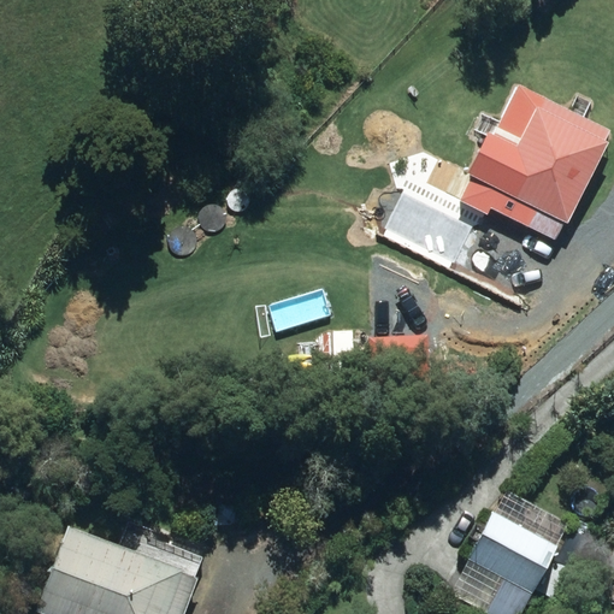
[(610,130),(519,84),(462,201),(490,216),(495,208),(555,240),(610,130)]
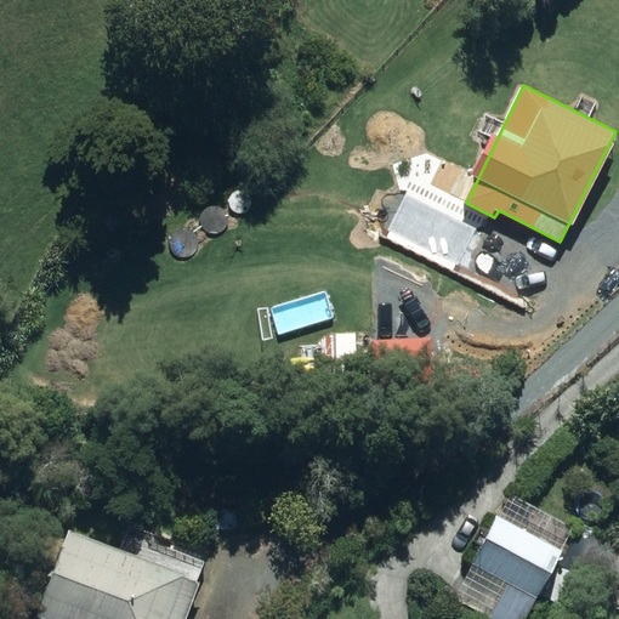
[(374,234),(420,257),(444,208),(399,185),(374,234)]
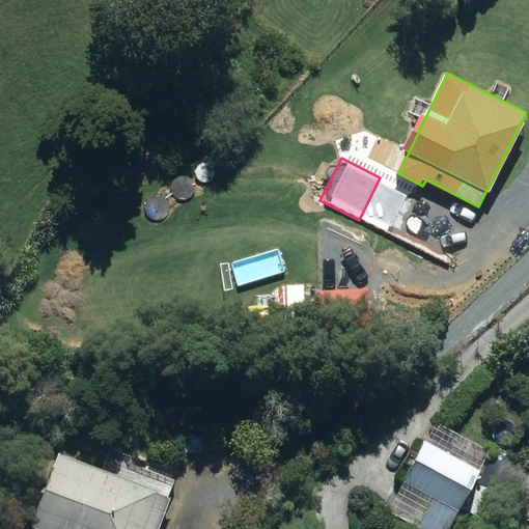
[(437,422),(390,510),(425,528),(450,528),(462,507),(477,516),(492,489),(475,480),(491,449),(437,422)]
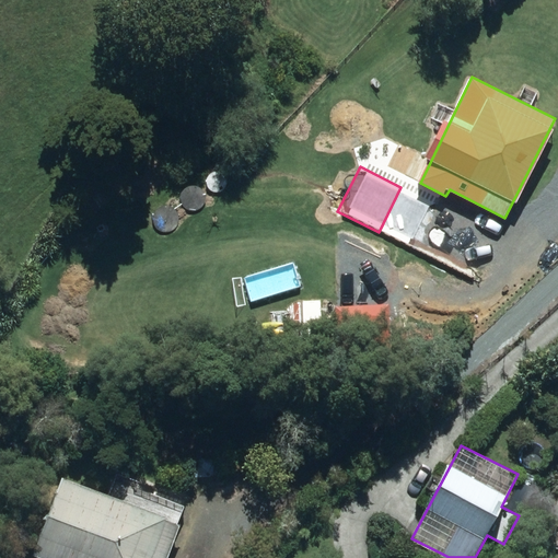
[(33,556),(41,557),(167,557),(181,524),(60,481),(33,556)]
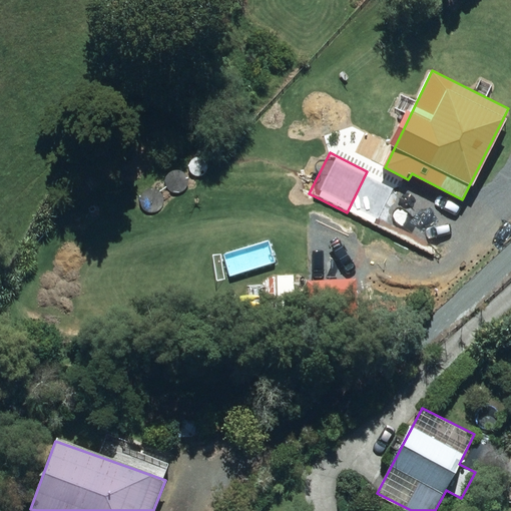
[(489,484),(482,497),(490,501),(498,488),(489,484)]
